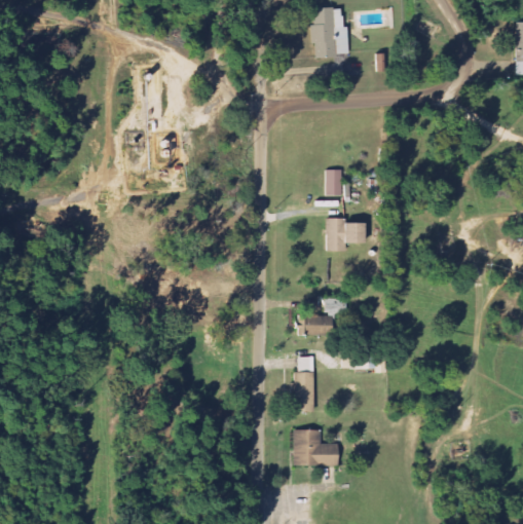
[(313,55),(348,55),(347,23),(334,23),(334,6),(312,7),(313,55)]
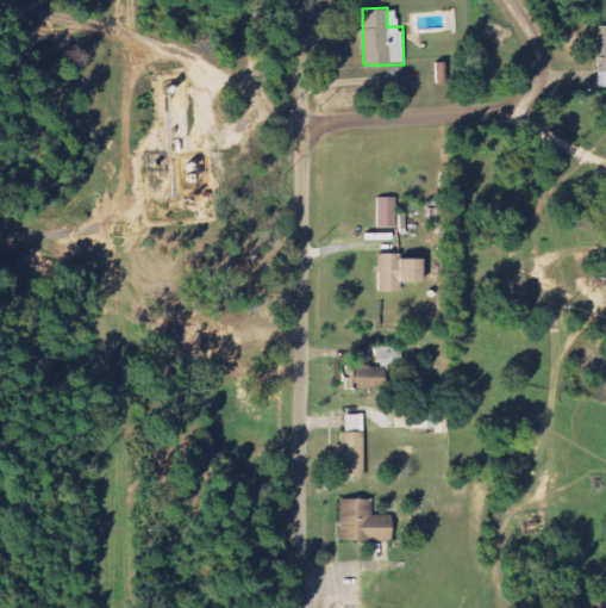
[(597,85),(605,85),(605,24),(595,25),(597,85)]
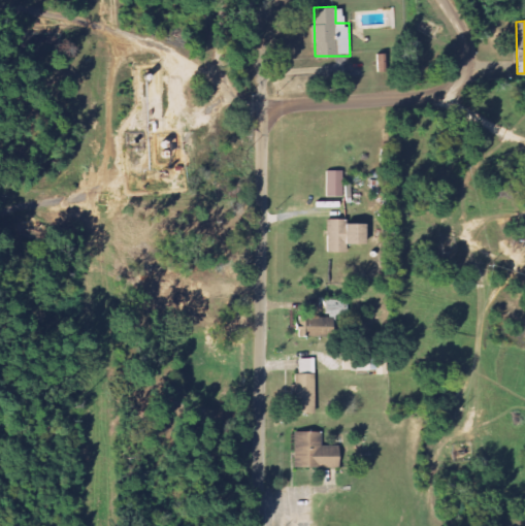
[(157,152),(168,160),(175,150),(164,141),(157,152)]
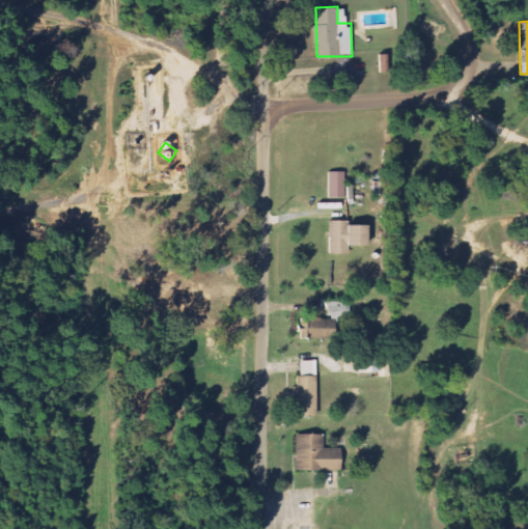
[(343,197),(344,171),(327,170),(327,197),(343,197)]
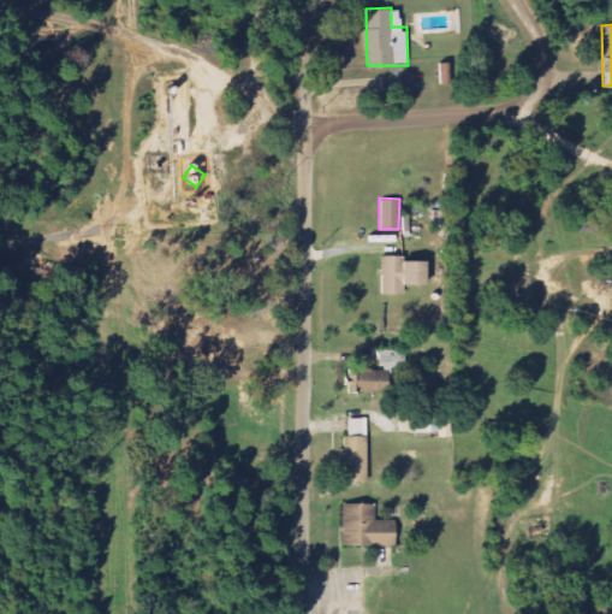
[(431,261),(403,261),(403,255),(379,255),(379,294),(405,294),(405,284),(431,284),(431,261)]
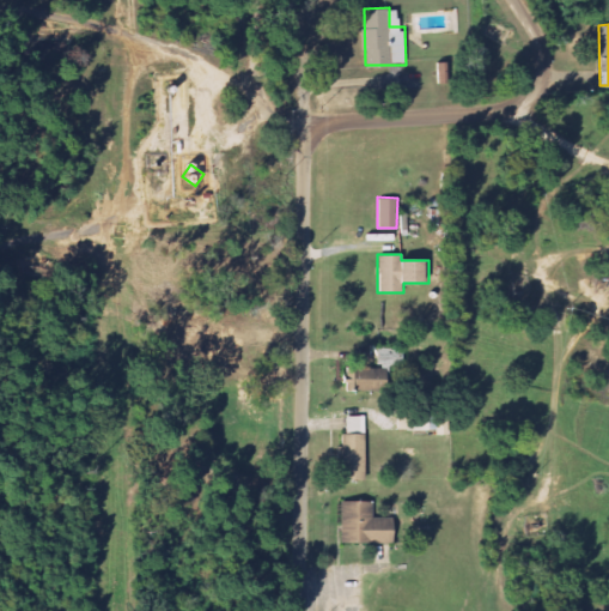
[(345,367),(343,382),(349,382),(349,388),(381,389),(382,368),(345,367)]
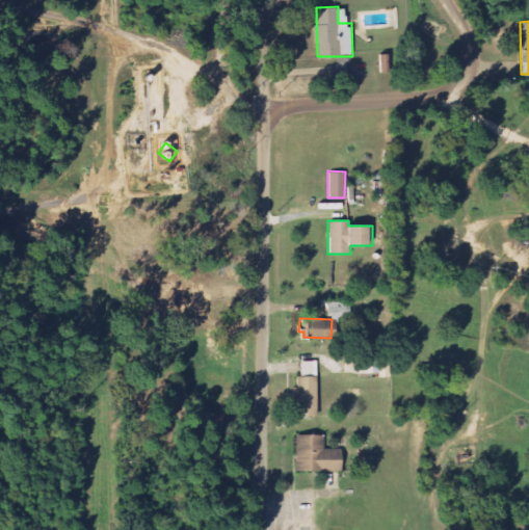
[(317,416),(318,361),(300,360),(300,387),(294,387),(294,400),(297,400),(297,416),(317,416)]
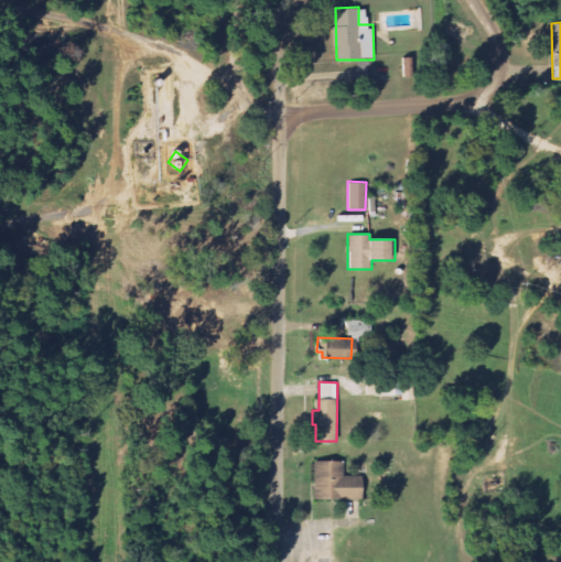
[(314,499),(365,499),(365,476),(344,476),(344,461),(314,461),(314,499)]
